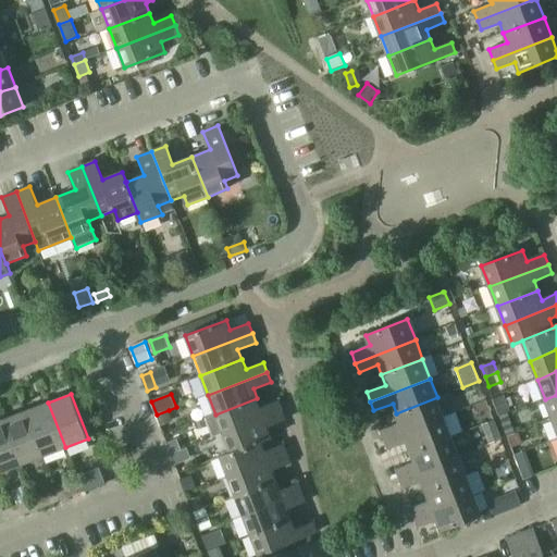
[(553,419),(556,417),(556,395),(545,399),(553,419)]
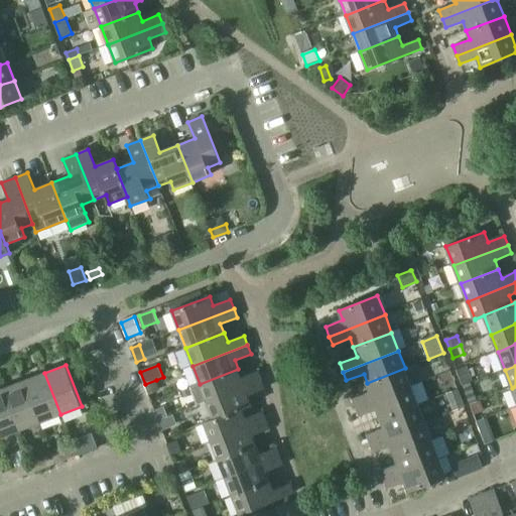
[(458,371),(464,386),(471,383),(474,382),(468,367),(458,371)]
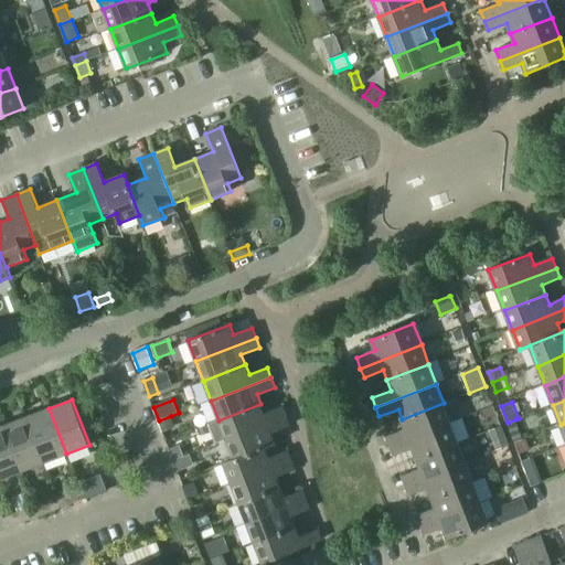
[(391,446),(451,423),(444,403),(402,419),(406,429),(386,436),(391,446)]
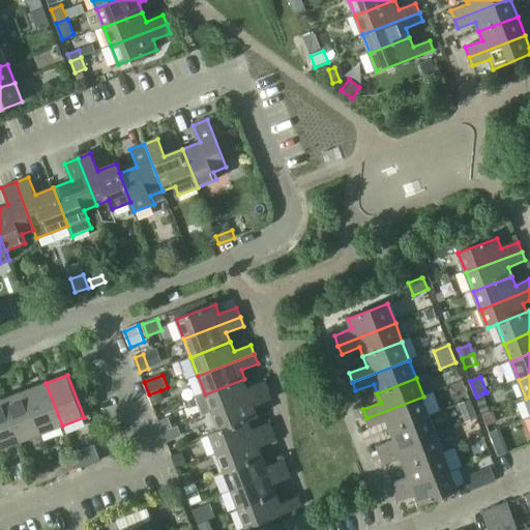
[(205,394),(196,398),(202,416),(203,416),(212,413),(268,391),(264,381),(247,388),(244,379),(205,394)]
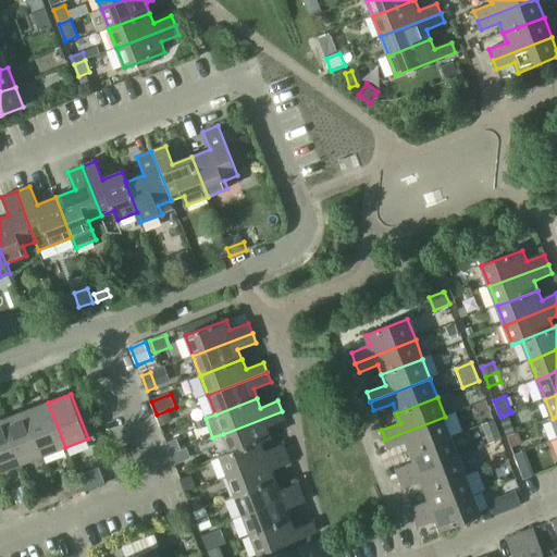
[(44,456),(65,447),(48,403),(26,411),(44,456)]
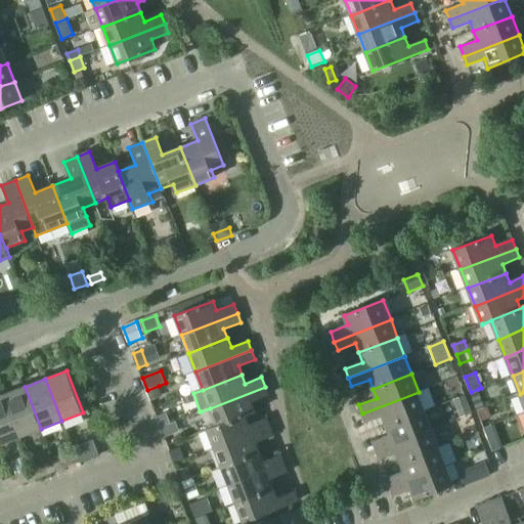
[(163,397),(159,386),(147,390),(151,401),(163,397)]
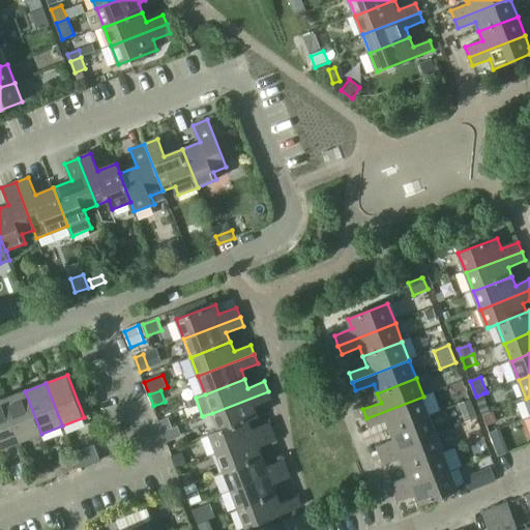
[(21,442),(41,434),(25,391),(4,399),(21,442)]
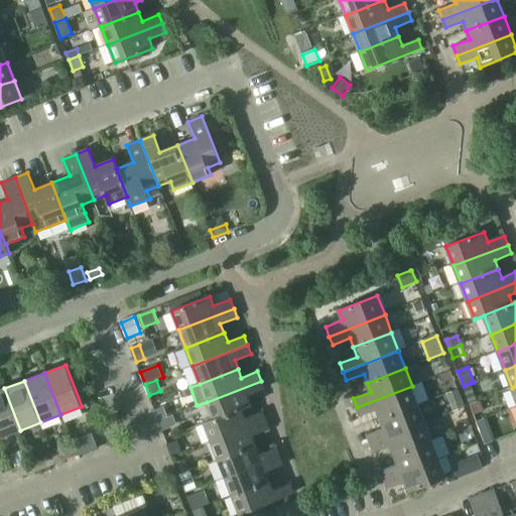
[(261,381),(207,402),(214,419),(214,420),(242,409),(243,410),(252,406),(248,396),(264,390),(261,381)]
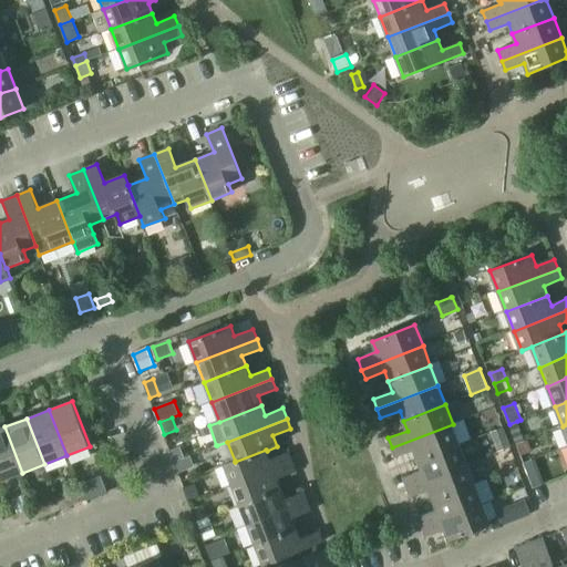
[(525,440),(517,421),(509,424),(516,443),(525,440)]
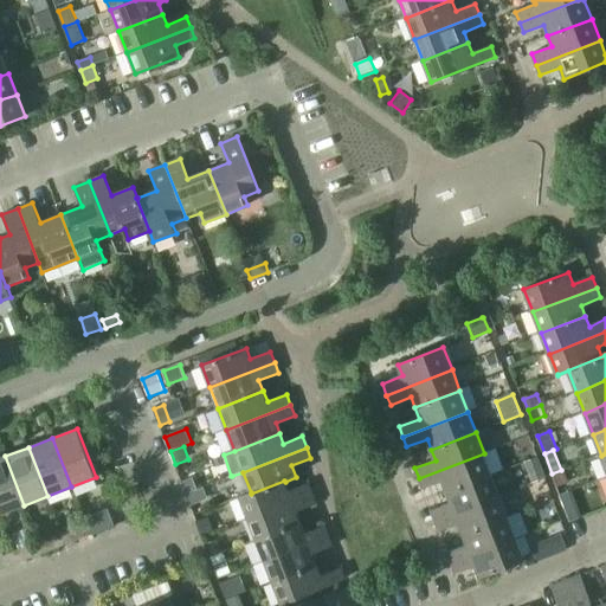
[(449,492),(492,475),(484,453),(419,478),(424,490),(444,482),(449,492)]
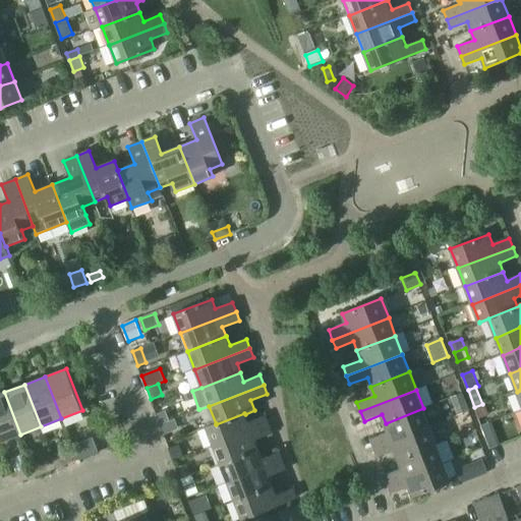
[(0,442),(20,435),(4,392),(0,393),(0,442)]
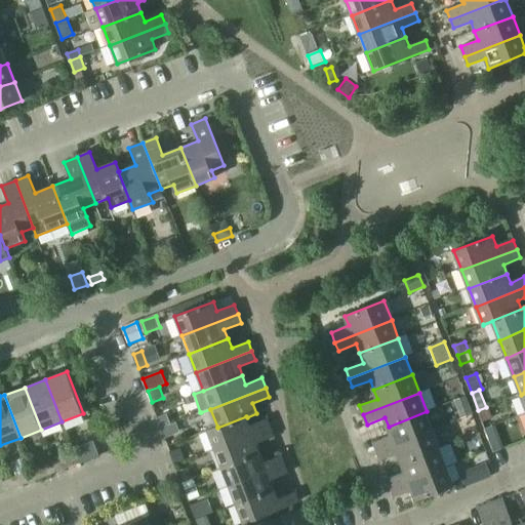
[(465,396),(454,400),(459,415),(471,411),(472,411),(467,396),(465,396)]
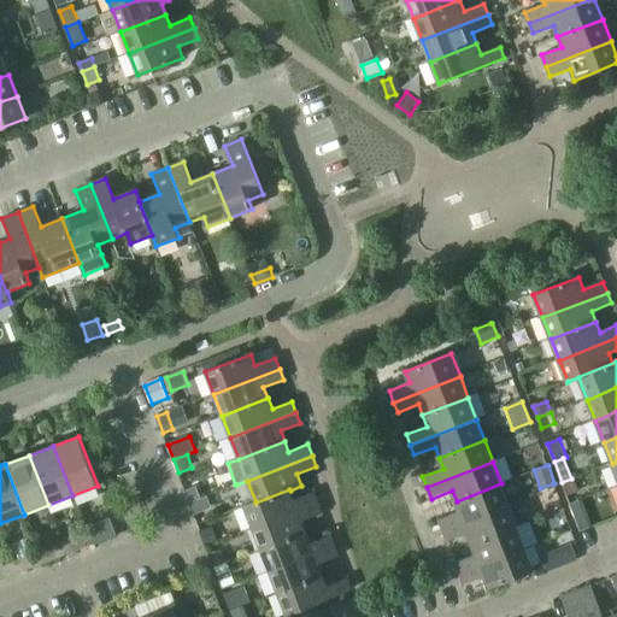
[(580,491),(575,480),(563,483),(568,495),(580,491)]
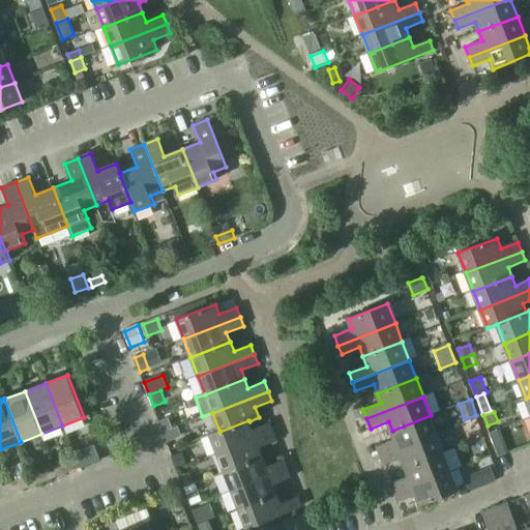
[(381,457),(438,434),(431,415),(392,431),(395,439),(377,446),(381,457)]
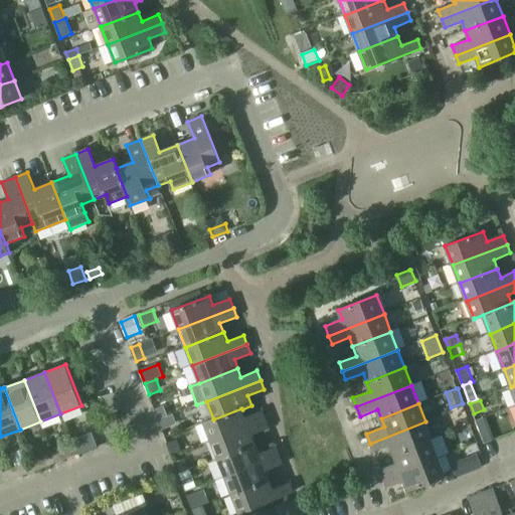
[(213,418),(204,422),(204,423),(211,442),(266,420),(262,412),(245,418),(242,409),(241,408),(213,419),(213,418)]
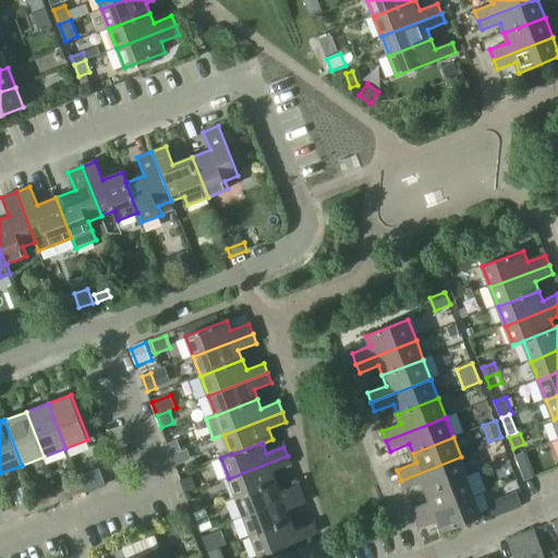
[(525,451),(516,455),(525,480),(535,476),(525,451)]
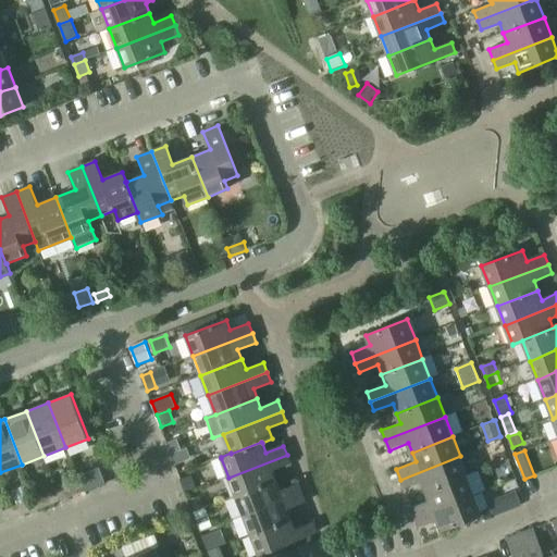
[(287,455),(229,478),(236,497),(276,481),(273,471),(291,465),(287,455)]
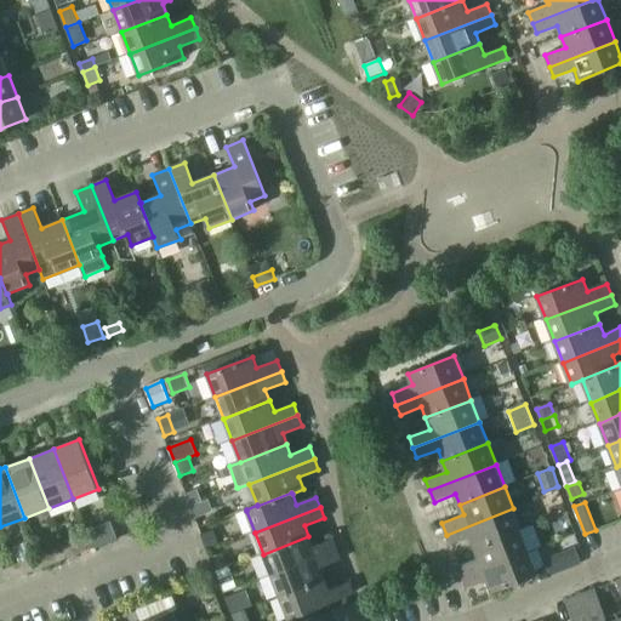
[(476,548),(522,531),(513,508),(446,535),(450,545),(472,537),(476,548)]
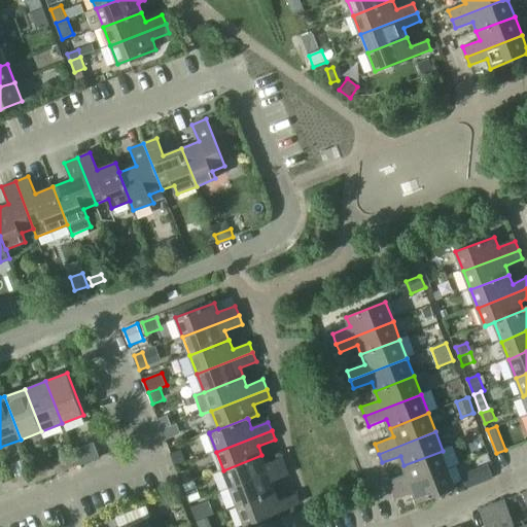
[(74,456),(78,466),(100,457),(94,443),(72,452),(73,456),(74,456)]
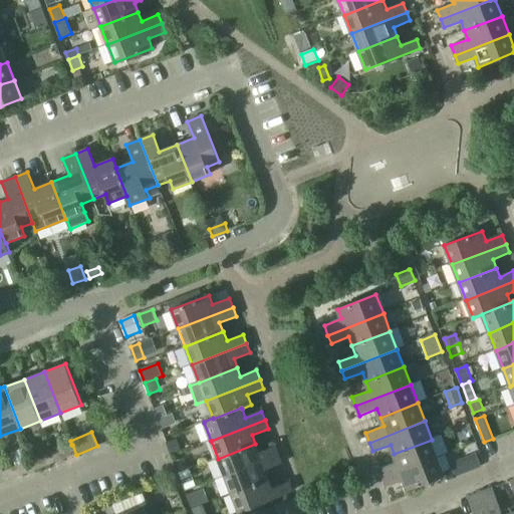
[(178,439),(167,443),(171,455),(182,451),(178,439)]
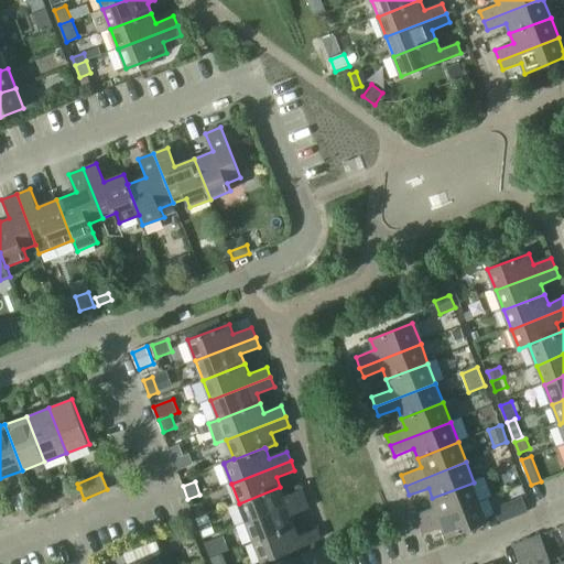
[(421,524),(481,501),(474,483),(432,498),(436,507),(418,514),(421,524)]
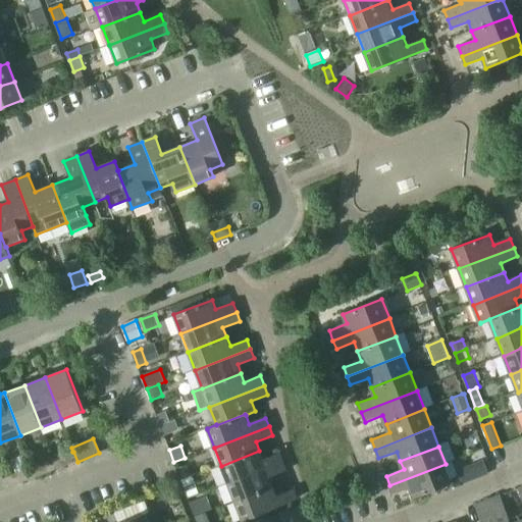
[(259,451),(221,466),(228,484),(283,463),(279,454),(263,460),(259,451)]
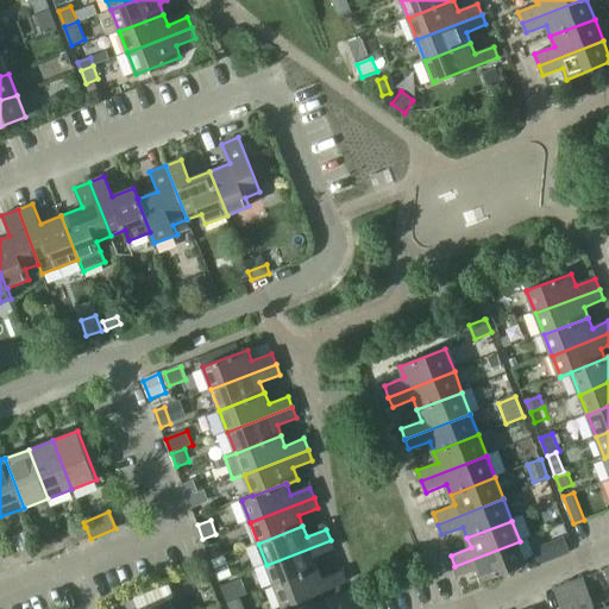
[(67,534),(71,546),(90,539),(86,527),(85,527),(67,534)]
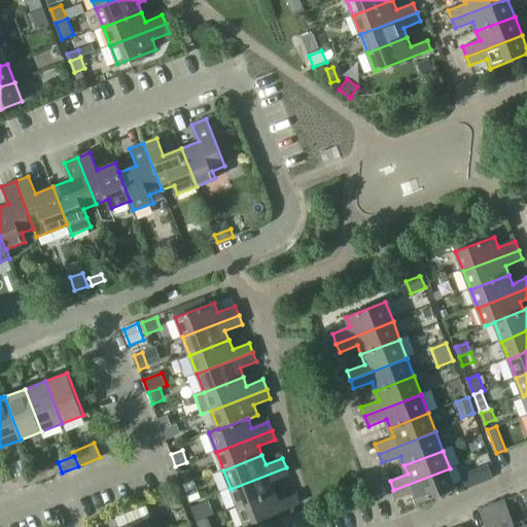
[(494,479),(489,464),(461,475),(467,489),(494,479)]
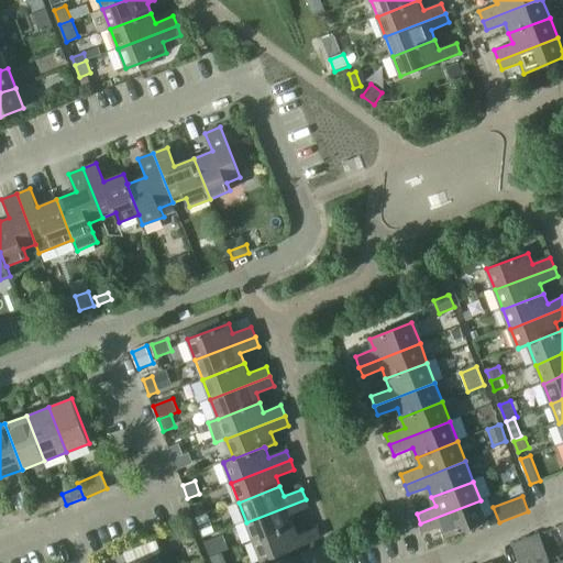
[(35,504),(40,516),(56,509),(52,497),(35,504)]
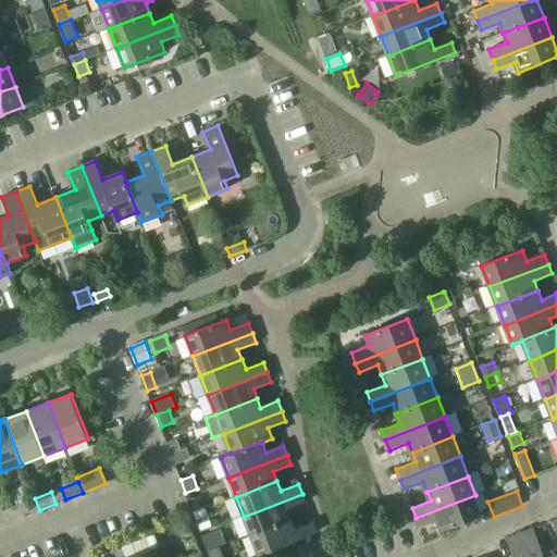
[(302,494),(244,517),(251,536),(292,520),(288,510),(306,503),(302,494)]
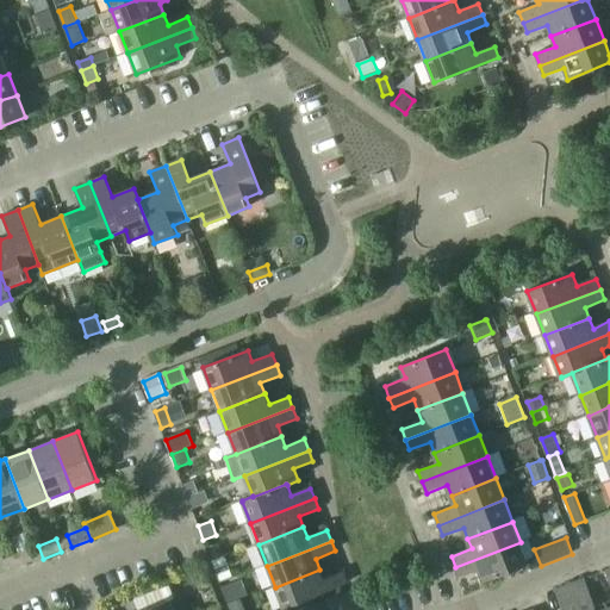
[(484,582),(529,564),(521,542),(455,567),(460,578),(480,570),(484,582)]
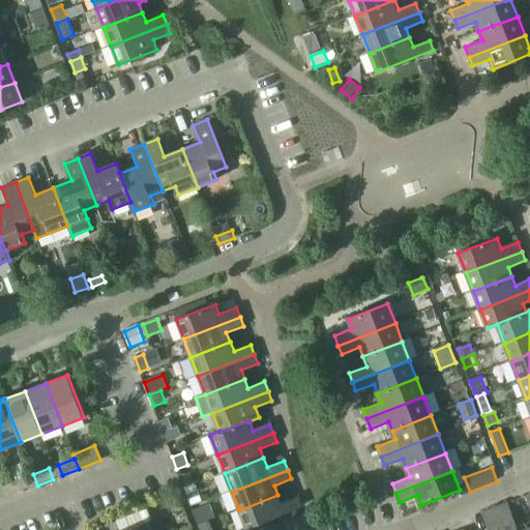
[(180,476),(184,486),(195,481),(192,472),(180,476)]
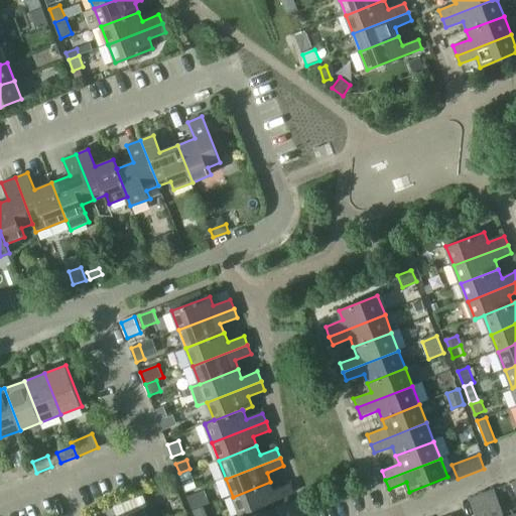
[(36,473),(32,462),(17,468),(21,478),(36,473)]
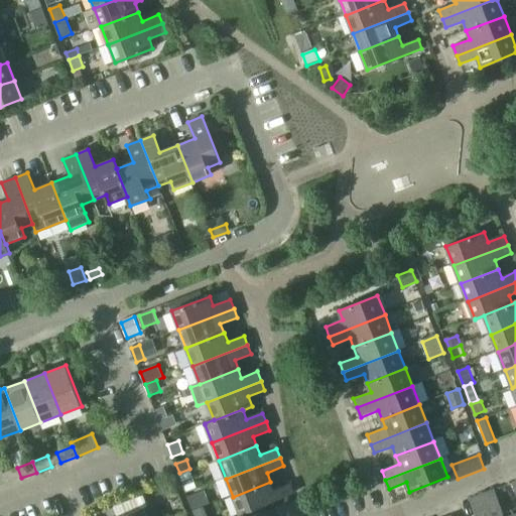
[(0,486),(15,481),(11,470),(3,474),(0,465),(0,486)]
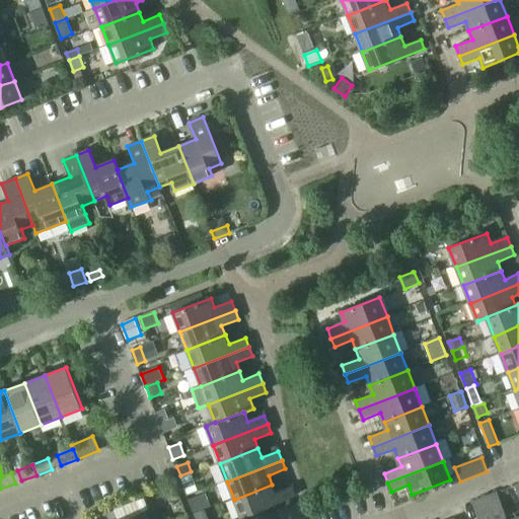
[(272,485),(234,500),(241,518),(296,497),(292,488),(276,494),(272,485)]
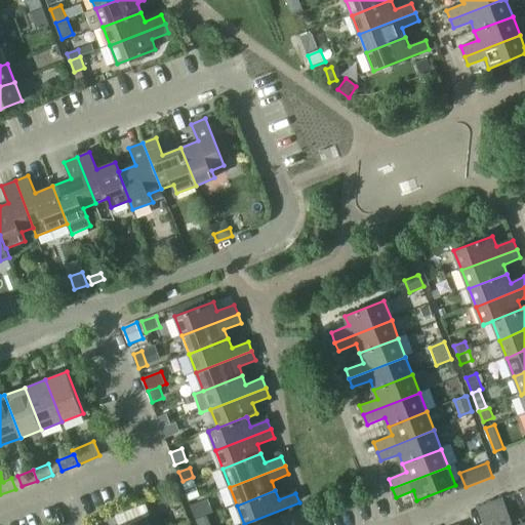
[(523,524),(521,519),(516,521),(511,519),(503,499),(490,505),(498,524),(523,524)]
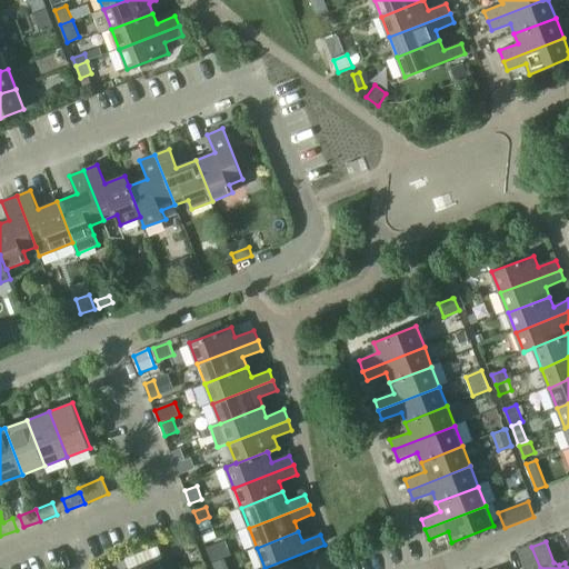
[(215,563),(225,559),(219,545),(209,549),(215,563)]
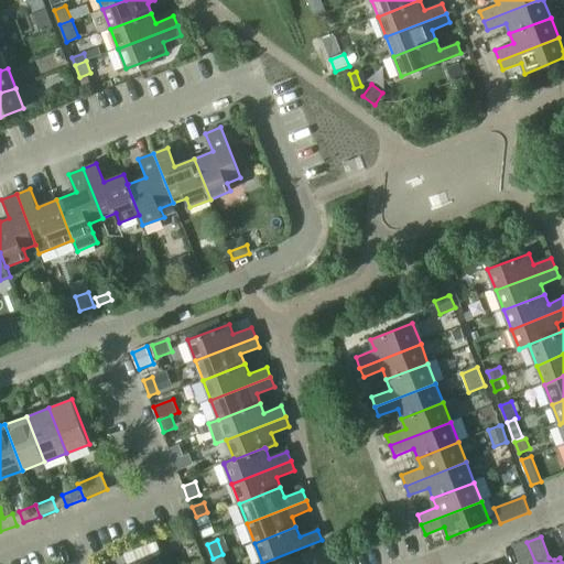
[(535,563),(527,542),(513,546),(520,563),(535,563)]
